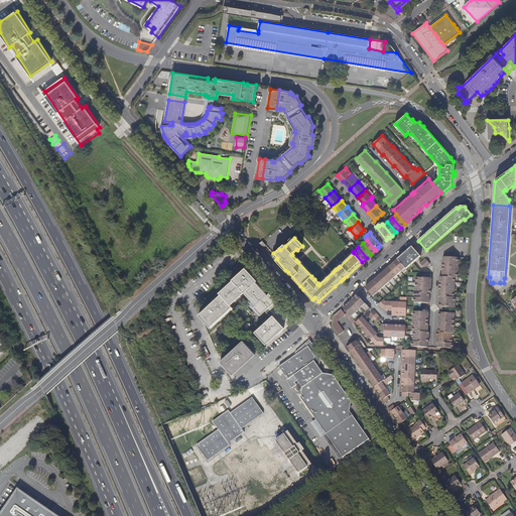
[(405,268),(406,269),(420,256),(412,247),(397,259),(405,268)]
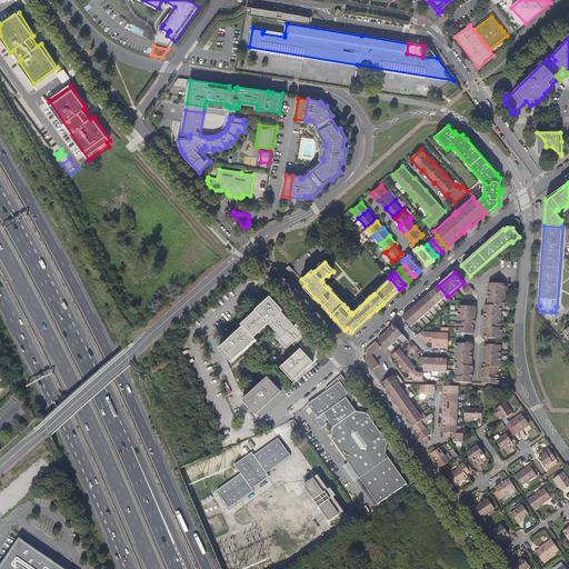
[(415,323),(447,296),(438,286),(406,315),(415,323)]
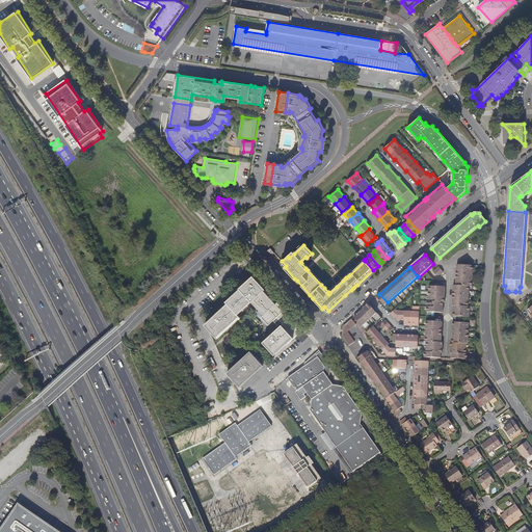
[(439,267),(433,271),(439,275),(440,274),(441,275),(444,272),(439,267)]
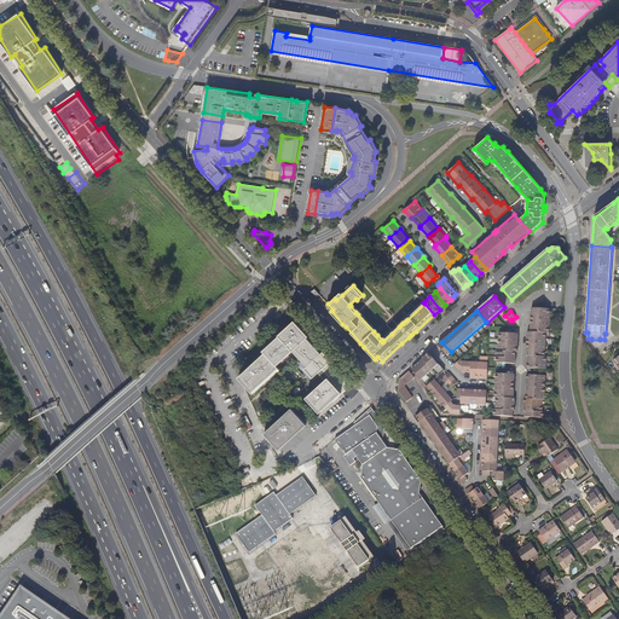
[(294,352),(308,339),(311,336),(296,320),(279,335),(281,336),(265,351),(266,353),(239,377),(254,393),(281,368),(279,366),(294,352)]
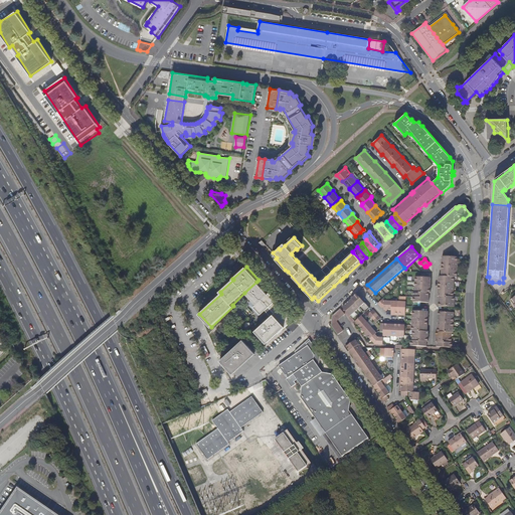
[(269,295),(269,294),(256,282),(244,293),(252,301),(248,304),(260,316),(263,313),(256,306),(269,295)]
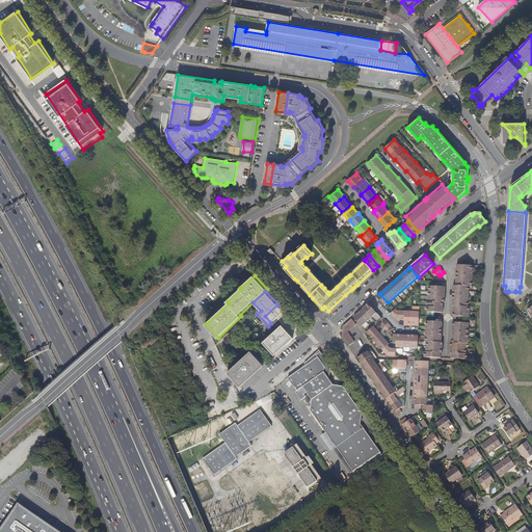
[(388,302),(379,294),(376,297),(383,306),(388,302)]
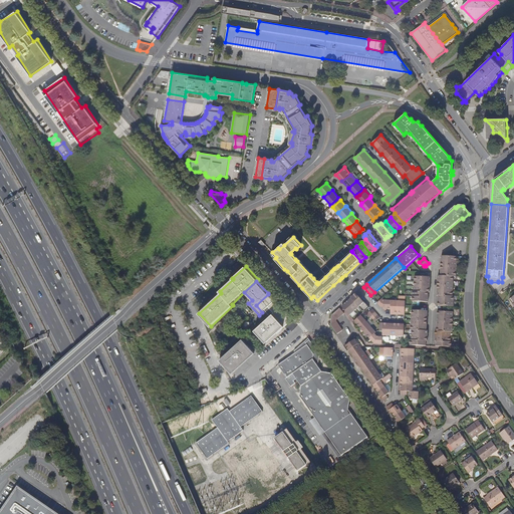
[(275,300),(276,299),(269,292),(268,293),(268,294),(274,301),(275,300)]
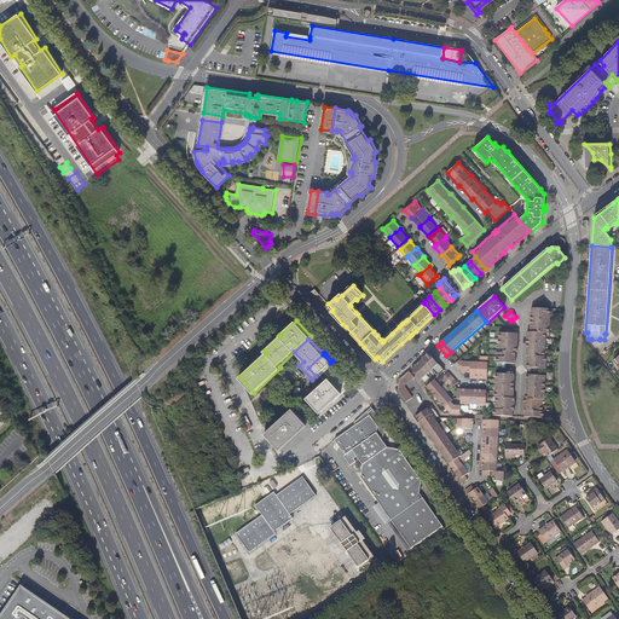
[(319,372),(330,363),(323,354),(308,368),(316,376),(319,372)]
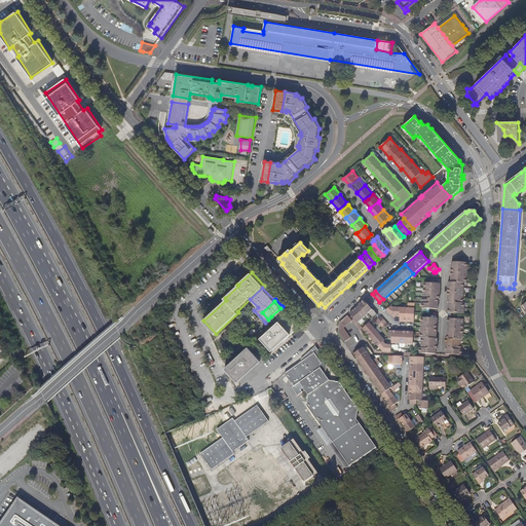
[(372,320),(373,318),(376,315),(364,301),(349,313),(358,323),(367,314),(372,320)]
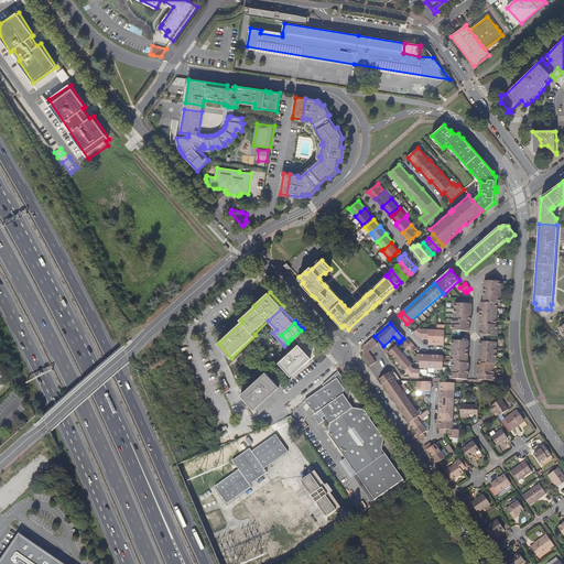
[(427,339),(429,329),(420,329),(419,327),(412,333),(415,337),(420,337),(420,339),(427,339)]
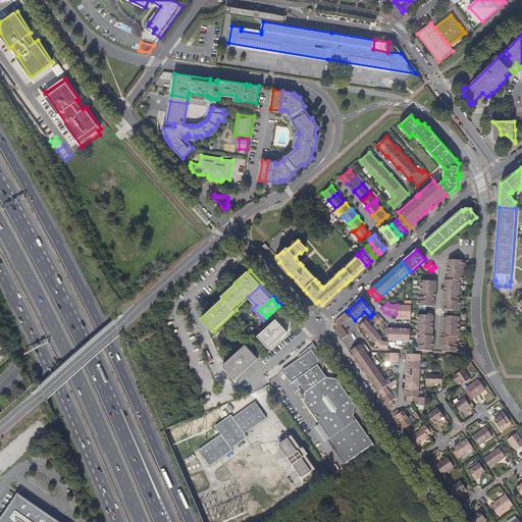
[(279,305),(278,306),(269,314),(275,320),(277,318),(290,331),(298,324),(279,305)]
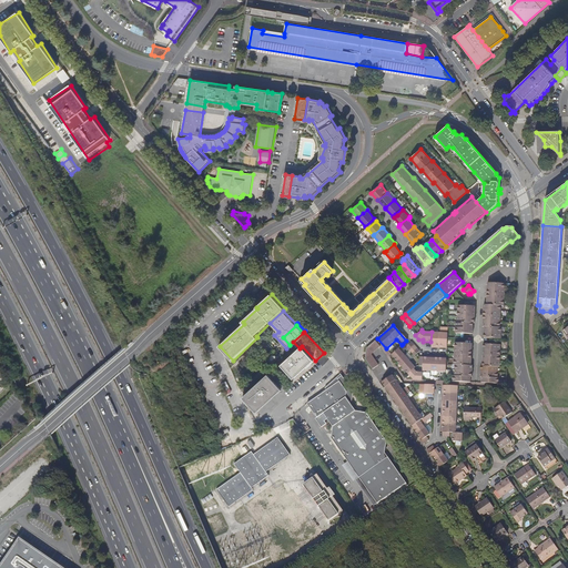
[(259,338),(257,337),(233,361),(234,362),(259,338)]
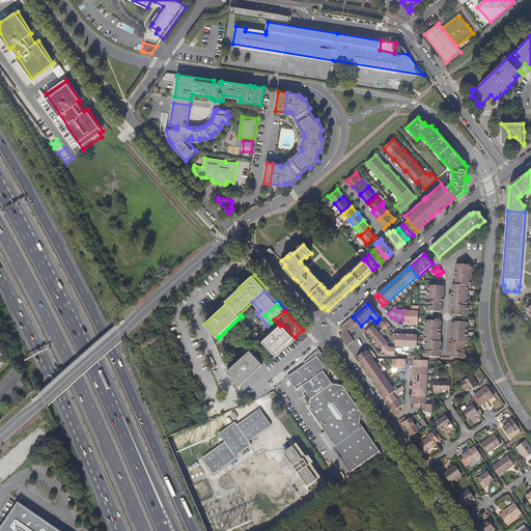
[(355,324),(350,318),(341,326),(340,335),(347,344),(353,340),(346,331),(355,324)]
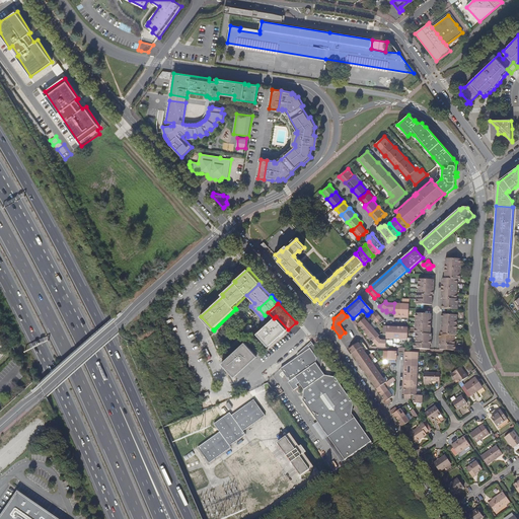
[(269,346),(280,336),(288,329),(276,316),(274,318),(257,334),(269,346)]
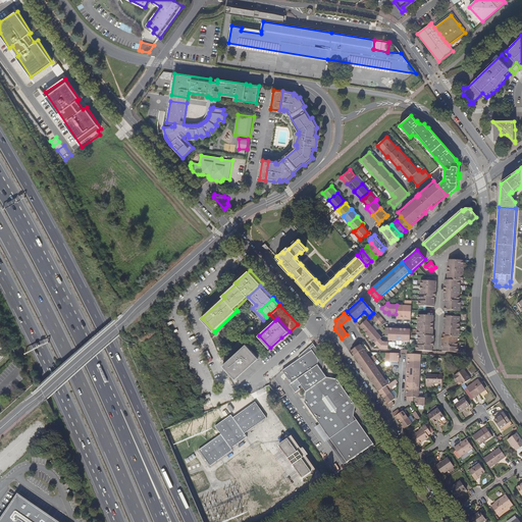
[(365,320),(359,326),(364,331),(370,326),(365,320)]
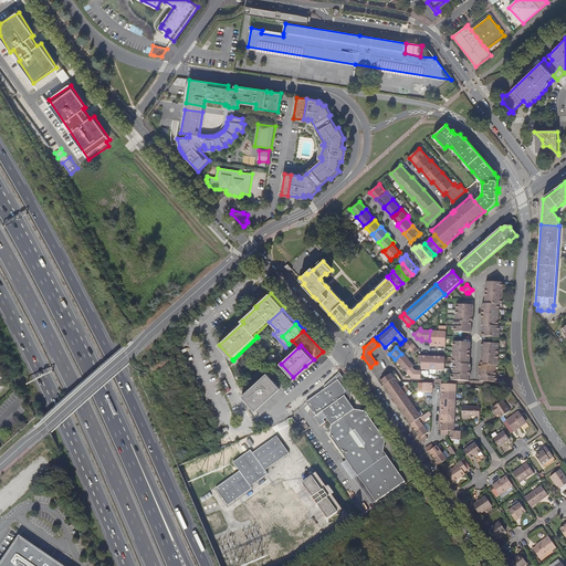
[(395,359),(400,366),(407,359),(401,354),(395,359)]
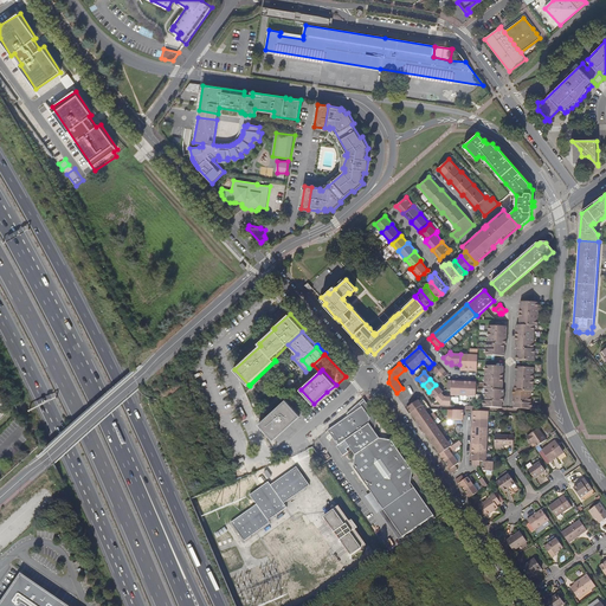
[(429,392),(434,399),(440,393),(442,392),(436,385),(429,392)]
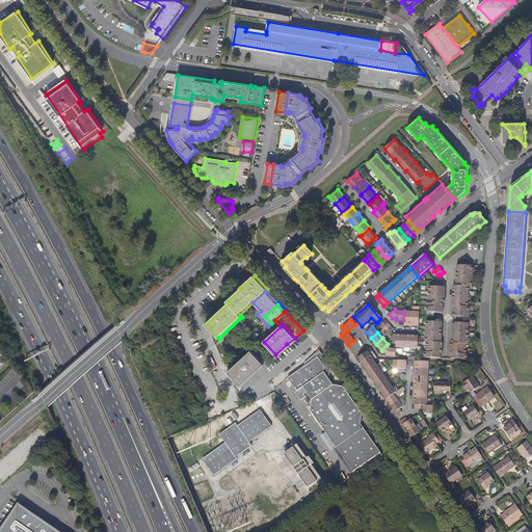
[(381,350),(387,355),(395,356),(395,348),(389,348),(387,345),(381,350)]
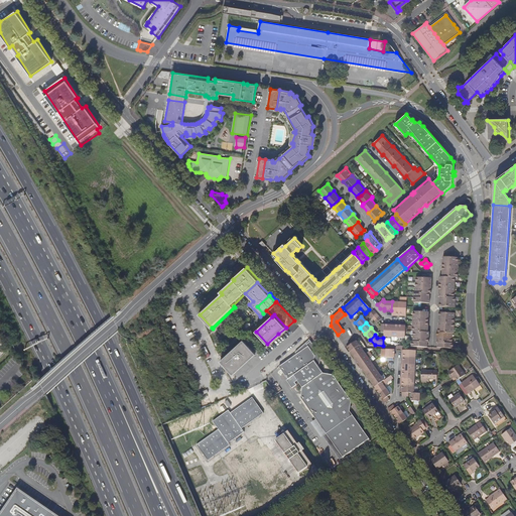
[(228,370),(251,349),(244,341),(221,362),(228,370)]
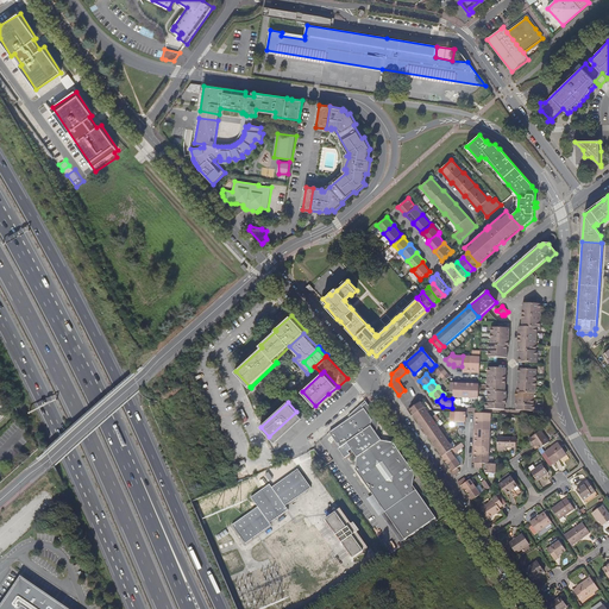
[(420,402),(408,410),(440,457),(449,451),(452,449),(420,402)]
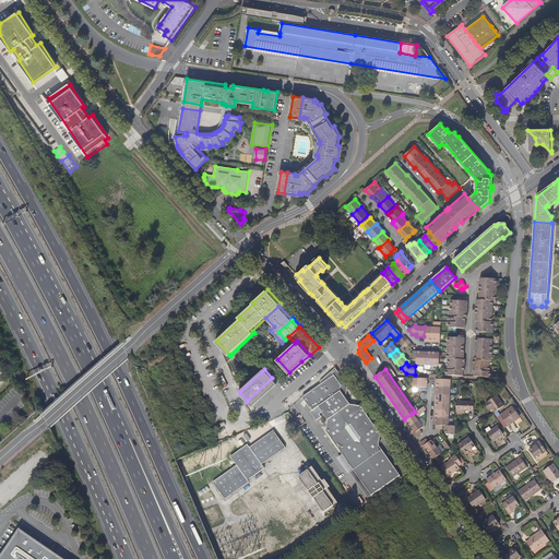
[(326,431),(344,455),(355,471),(371,495),(400,475),(383,450),(380,445),(383,435),(363,406),(352,404),(349,404),(342,393),(342,391),(344,384),(336,375),(324,383),(320,387),(304,397),(313,412),(320,407),(329,420),(326,431)]
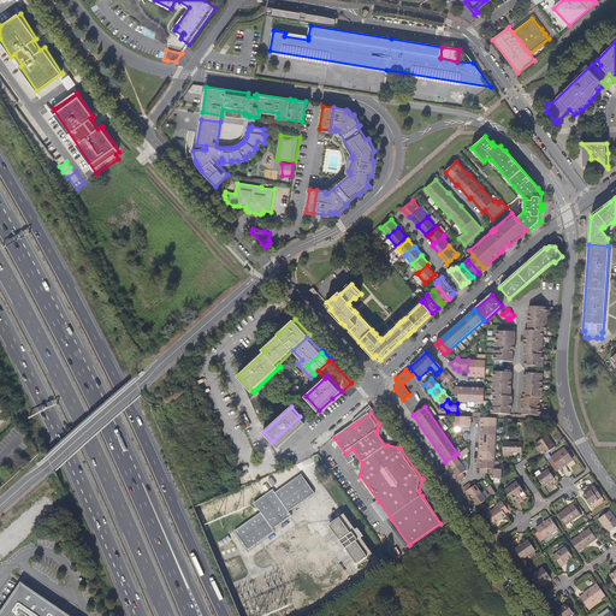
[(278,448),(279,448),(306,422),(300,416),(272,442),(278,448)]
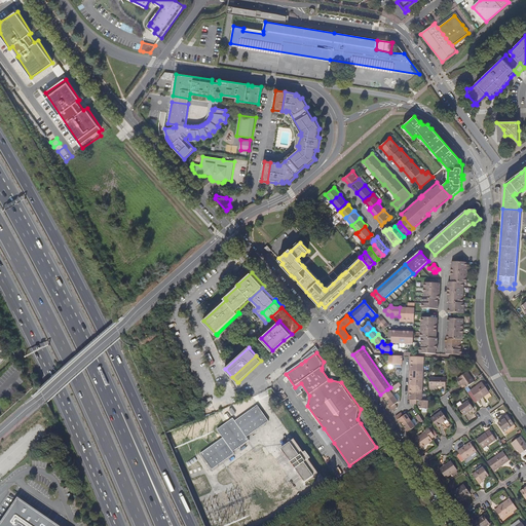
[(401,364),(402,357),(392,355),(392,358),(389,358),(389,366),(392,366),(392,368),(395,368),(401,368),(401,364)]
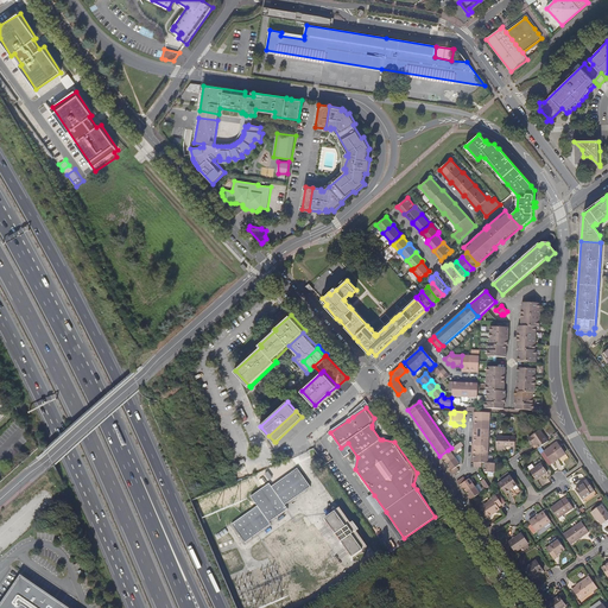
[(382,439),(372,425),(372,428),(380,439),(382,439)]
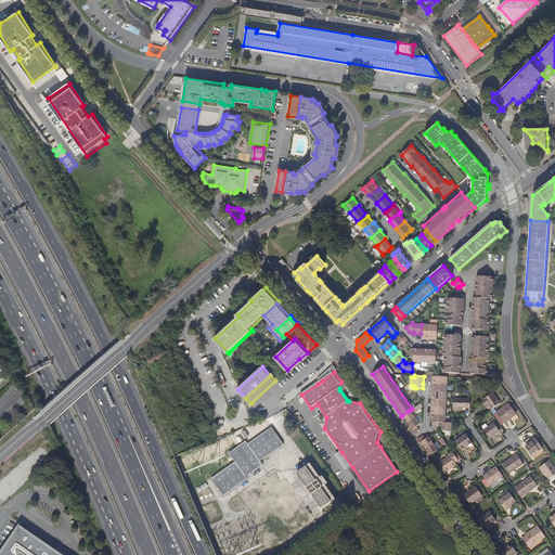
[(490,410),(501,403),(493,392),(482,400),(487,408),(488,407),(490,410)]
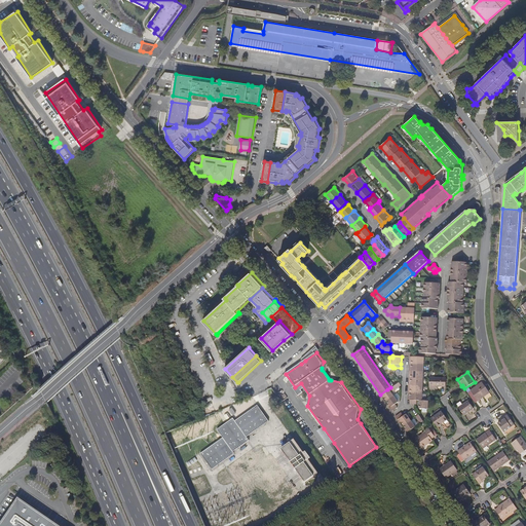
[(428,377),(428,379),(428,386),(445,386),(445,378),(428,377)]
